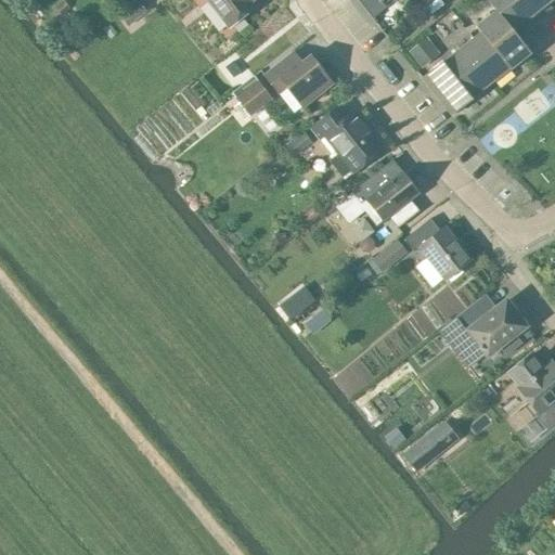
[(128,27),(147,12),(137,0),(118,15),(128,27)]
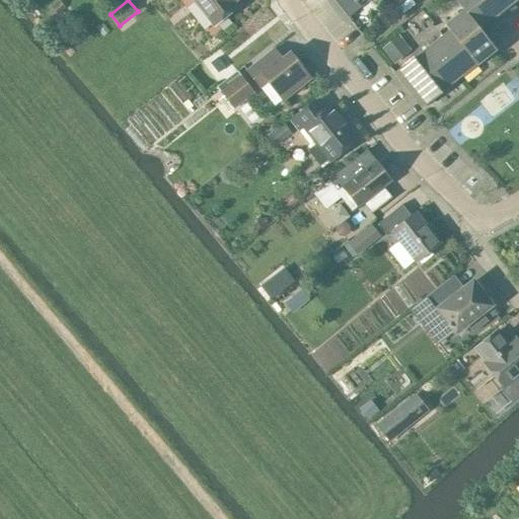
[(236,6),(232,1),(233,0),(196,0),(215,23),(236,6)]
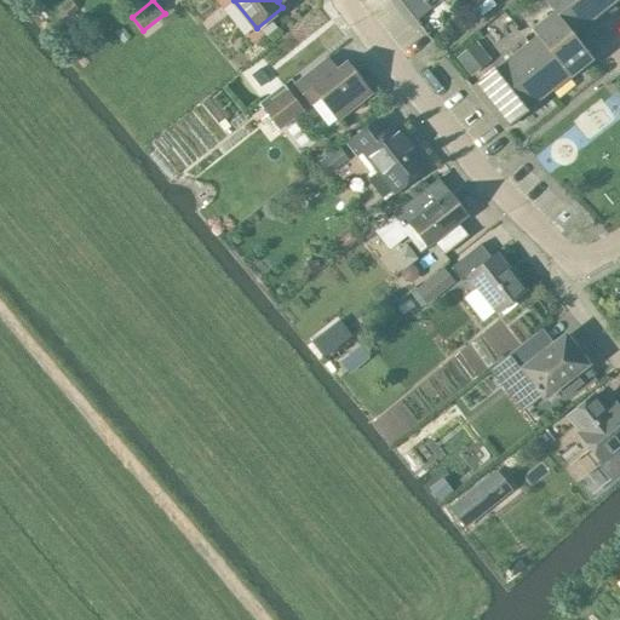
[(451,0),(399,0),(415,21),(431,9),(425,1),(426,0),(443,0),(447,4),(451,0)]
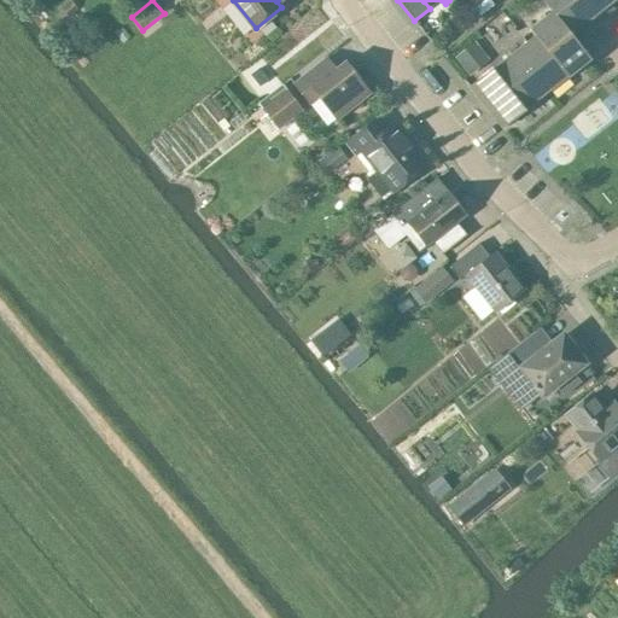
[(468,86),(502,129),(566,76),(567,77),(592,59),(571,34),(614,0),(541,0),(552,11),(529,29),(535,36),(468,86)]
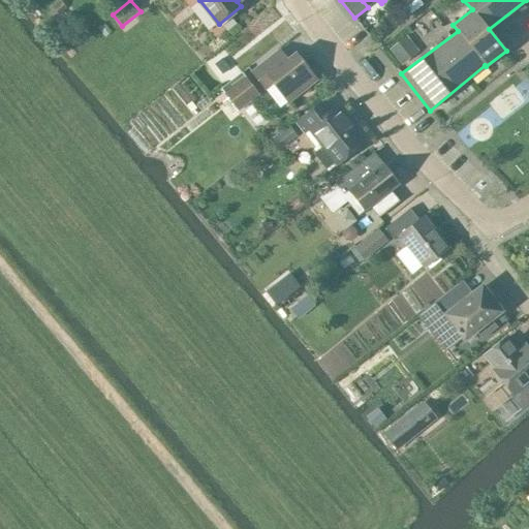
[(296,53),(287,60),(279,49),(250,72),(266,91),(274,84),(288,101),(316,80),(296,53)]
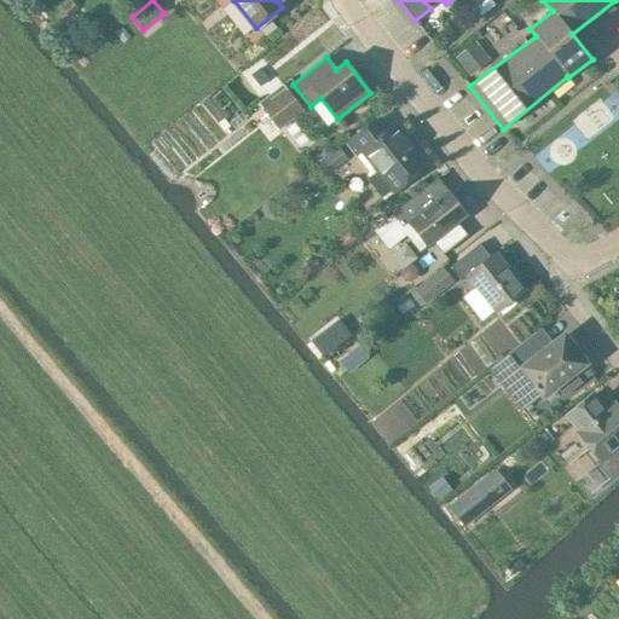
[(304,111),(283,85),(258,104),(278,131),(304,111)]
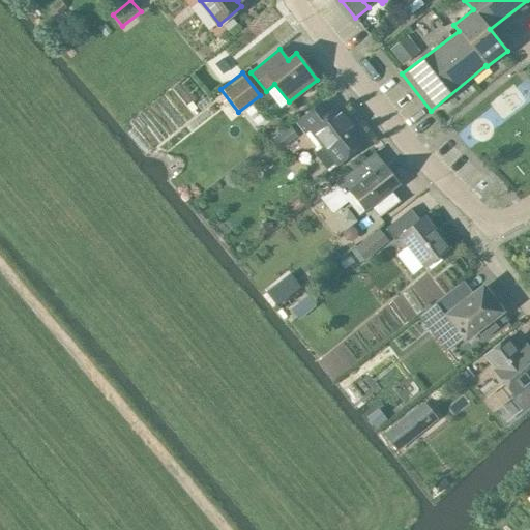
[(326,171),(335,163),(337,165),(366,142),(337,106),(329,112),(321,101),(296,121),(305,133),(310,129),(323,147),(314,154),(326,171)]
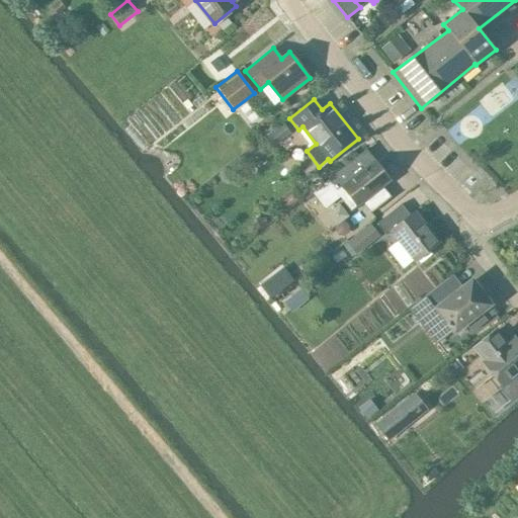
[(274,147),(291,134),(282,122),(265,136),(274,147)]
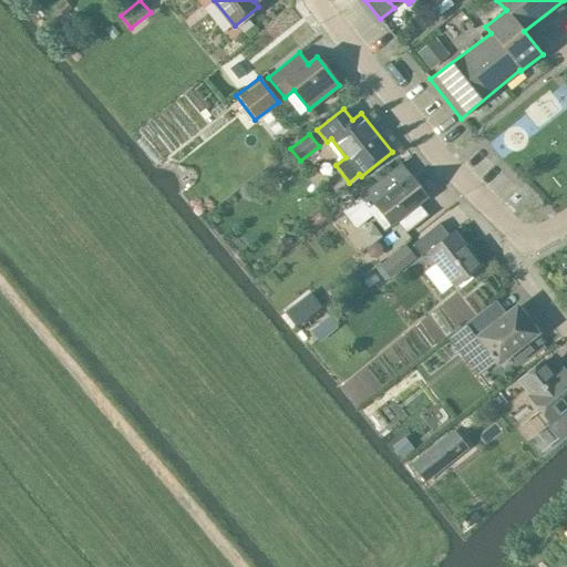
[(278,161),(265,171),(270,177),(284,167),(278,161)]
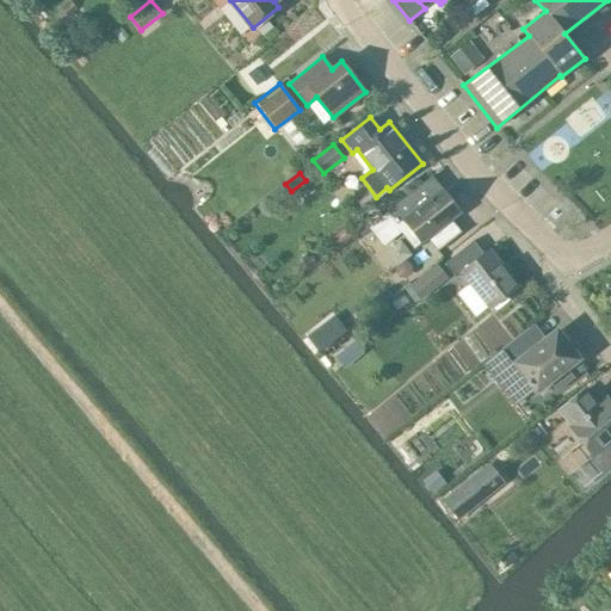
[(415,192),(370,227),(384,246),(403,232),(415,247),(433,234),(444,247),(463,233),(452,218),(461,211),(443,189),(424,204),(415,192)]
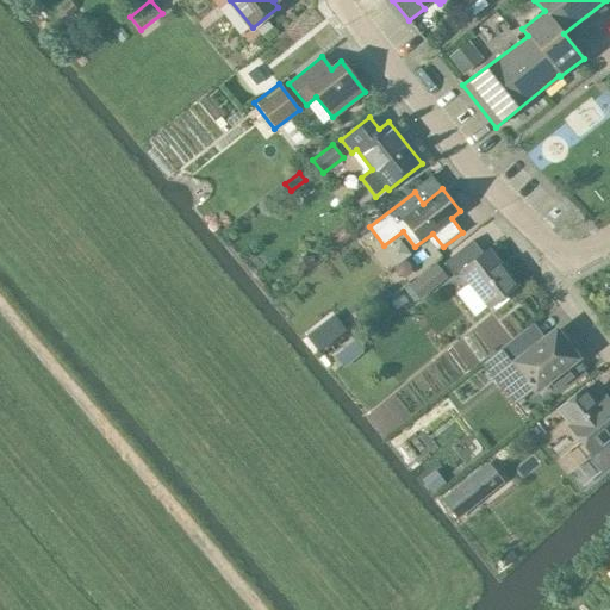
[(489,249),(483,254),(472,241),(443,263),(455,278),(461,273),(489,307),(517,285),(489,249)]
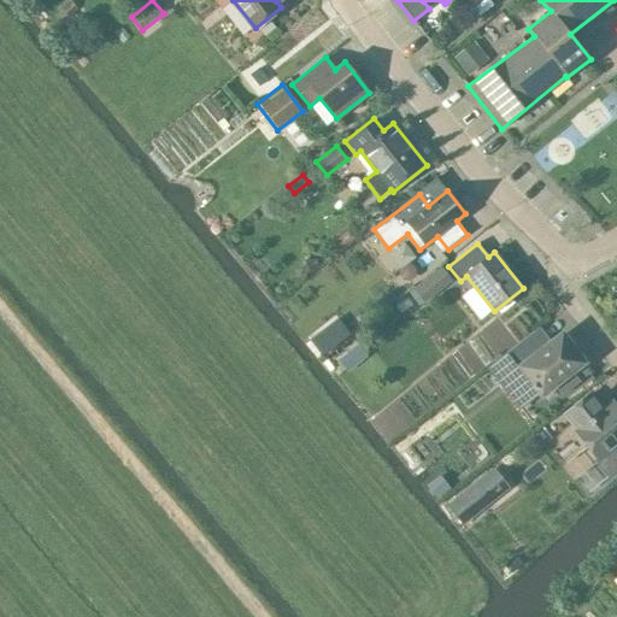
[(424,304),(452,281),(441,268),(413,289),(424,304)]
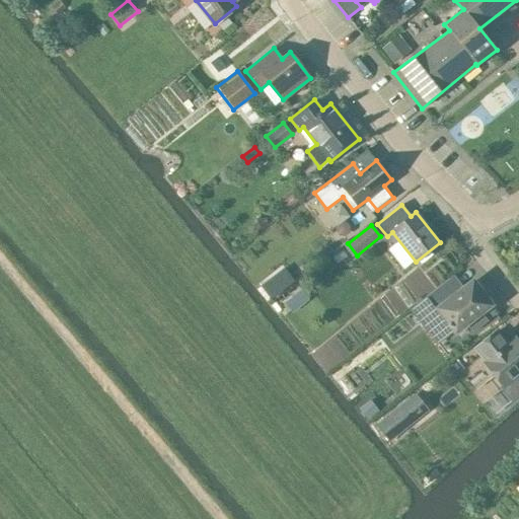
[(328,244),(316,254),(321,261),(334,251),(328,244)]
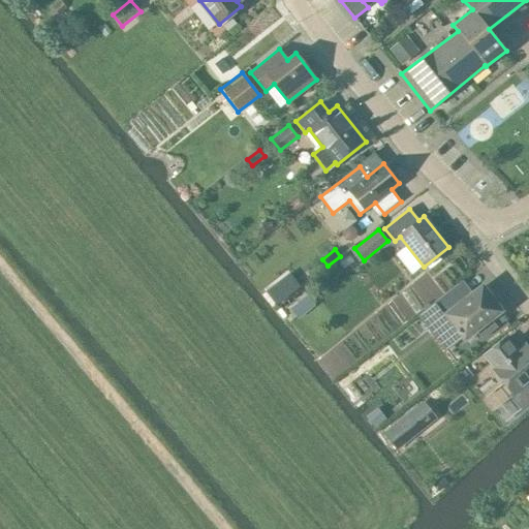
[(300,286),(289,273),(266,291),(276,305),(300,286)]
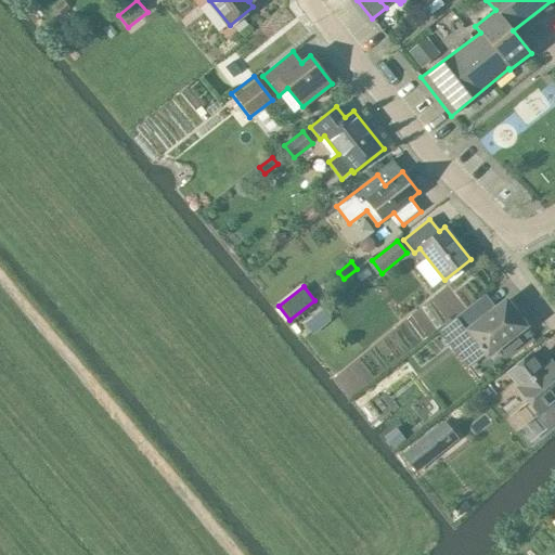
[(505,301),(491,312),(480,298),(440,328),(451,344),(469,330),(488,353),(499,345),(506,355),(521,344),(514,333),(524,325),(505,301)]
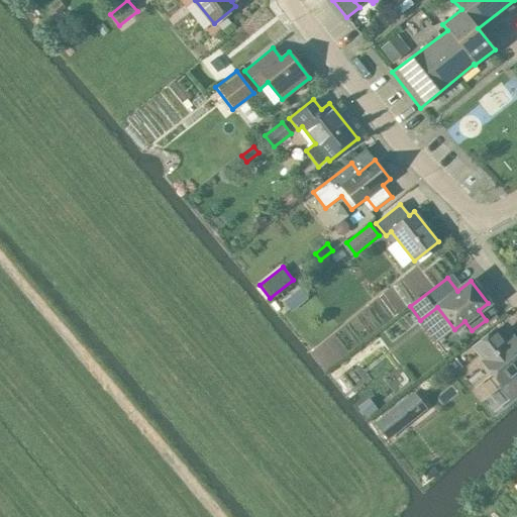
[(297,292),(284,302),(291,311),(304,301),(297,292)]
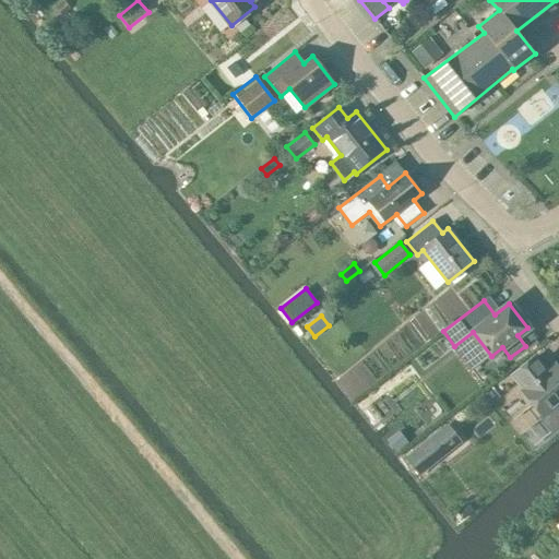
[(535,356),(512,375),(524,389),(522,391),(543,417),(552,430),(558,425),(558,411),(556,406),(558,403),(558,367),(558,368),(556,364),(547,370),(535,356)]
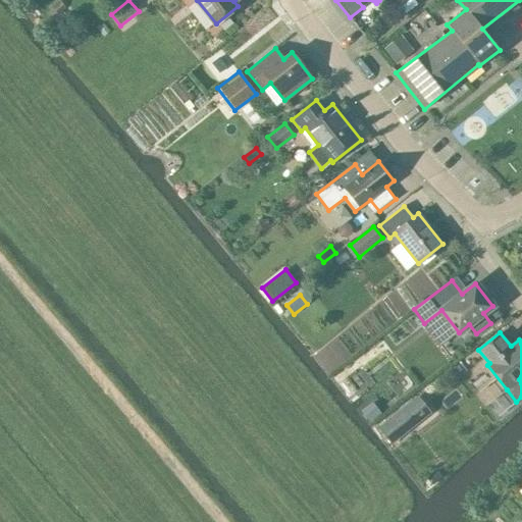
[(373,403),(362,412),(370,422),(381,413),(373,403)]
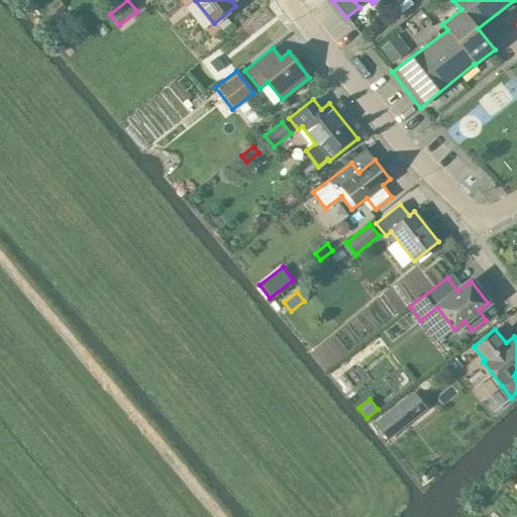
[(394,409),(375,424),(388,441),(408,425),(394,409)]
